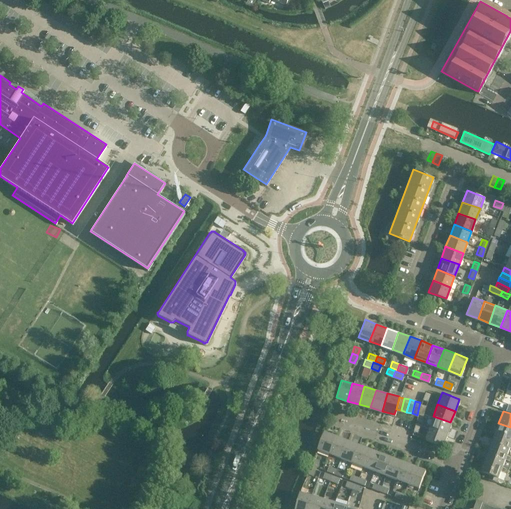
[(429,427),(446,434),(450,422),(433,416),(429,427)]
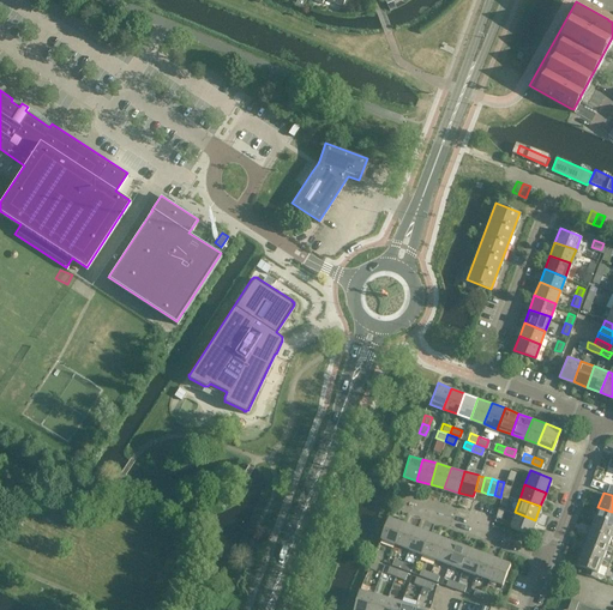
[(612,512),(598,507),(593,521),(612,529),(612,527),(612,525),(612,512)]
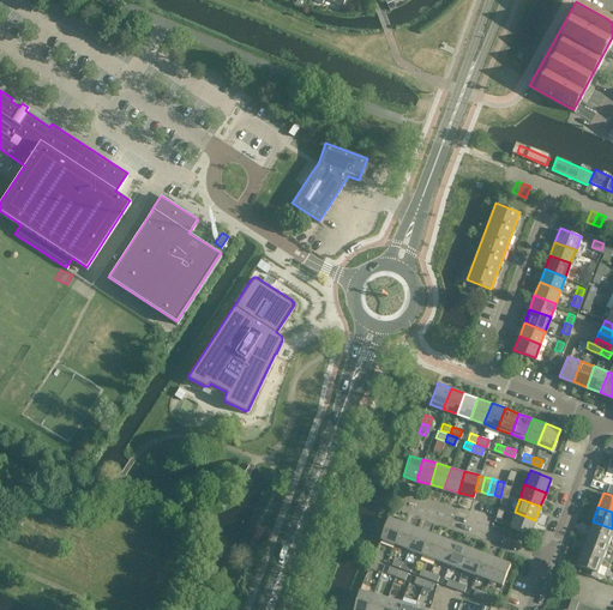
[(510,525),(530,532),(535,520),(515,512),(510,525)]
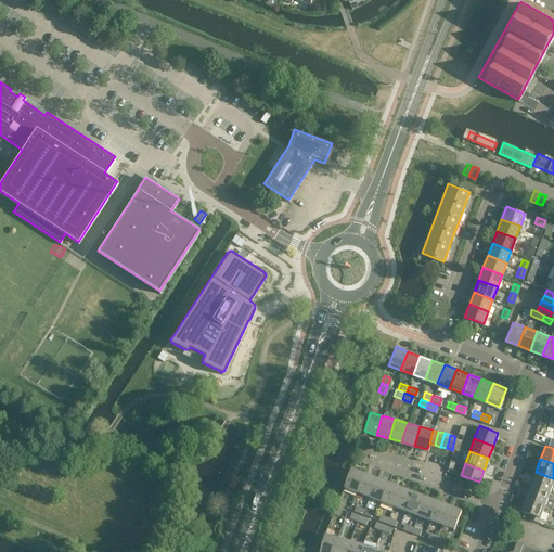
[(343,486),(344,486),(356,490),(362,472),(350,466),(343,486)]
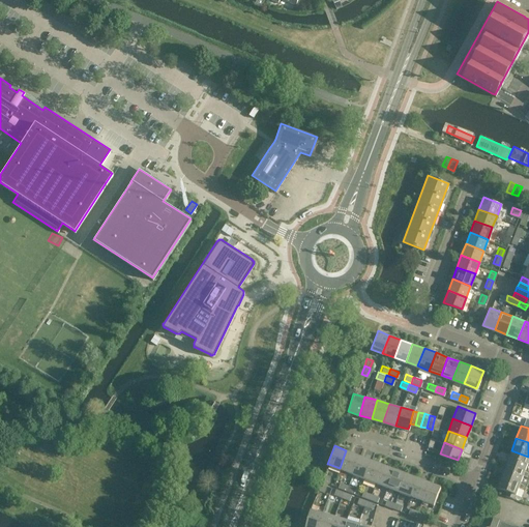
[(346,450),(340,468),(351,472),(358,455),(346,450)]
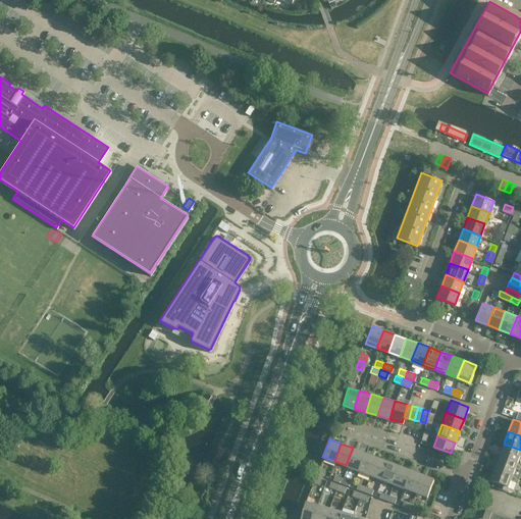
[(504,444),(499,456),(516,462),(516,461),(518,455),(520,455),(520,449),(520,450),(504,444)]
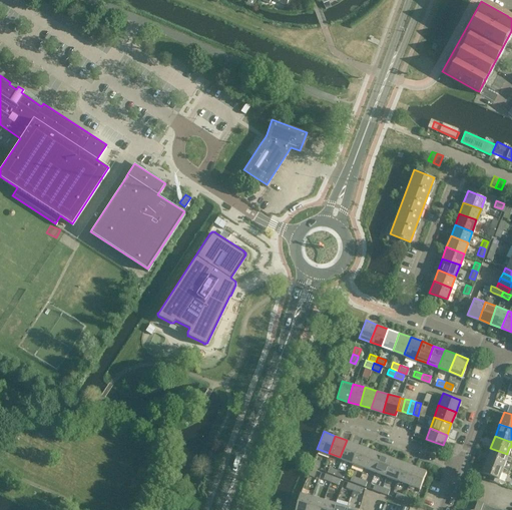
[(347,440),(340,457),(351,462),(358,444),(347,440)]
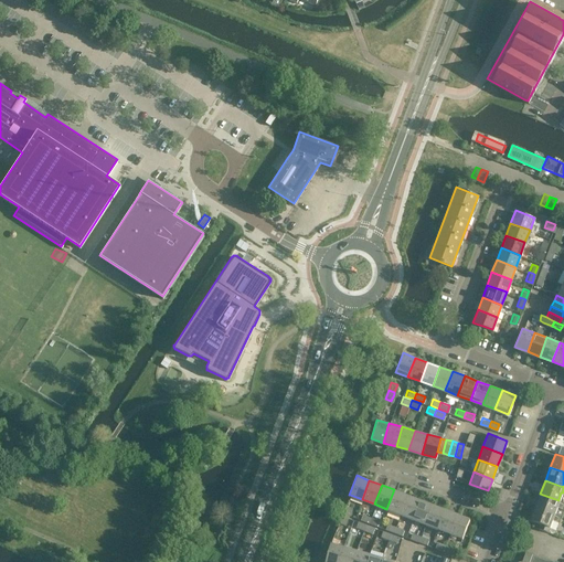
[(394,489),(386,509),(398,513),(406,494),(394,489)]
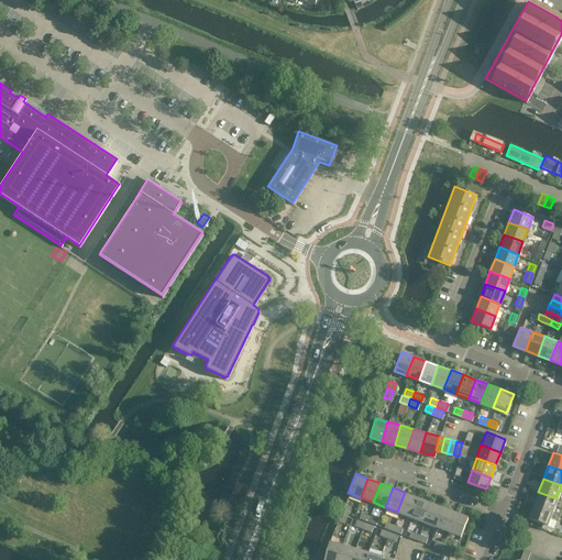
[(405,492),(397,512),(410,516),(417,497),(405,492)]
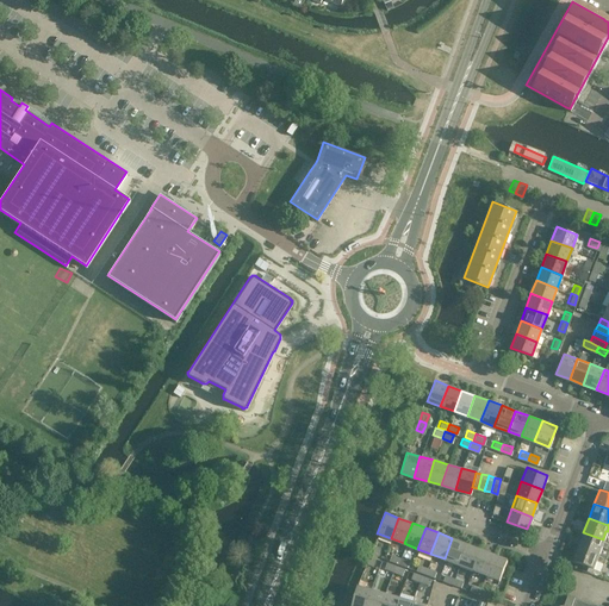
[(583,532),(578,545),(597,553),(598,553),(601,544),(608,548),(608,547),(608,539),(603,538),(603,539),(583,532)]
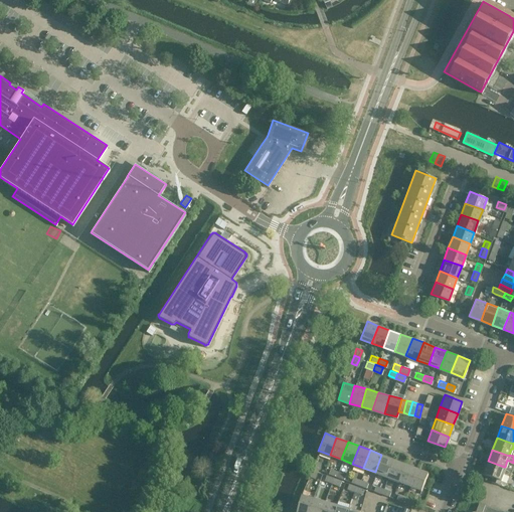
[(381,455),(375,472),(386,476),(393,459),(381,455)]
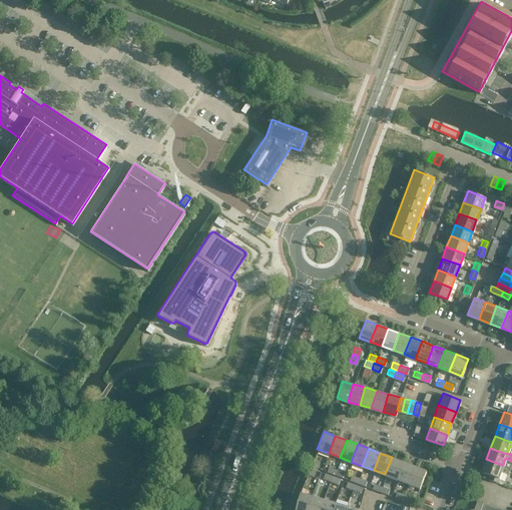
[(392,457),(385,474),(396,479),(403,461),(392,457)]
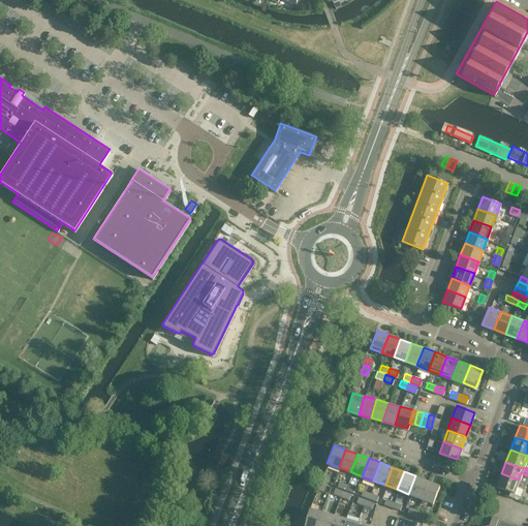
[(329,474),(323,472),(322,472),(320,480),(325,482),(329,474)]
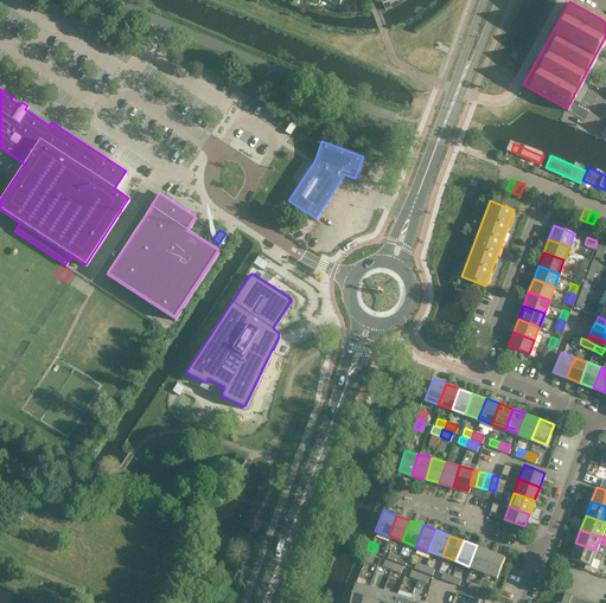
[(578,565),(587,569),(593,556),(600,559),(603,552),(595,550),(594,550),(575,543),(569,557),(580,560),(578,565)]
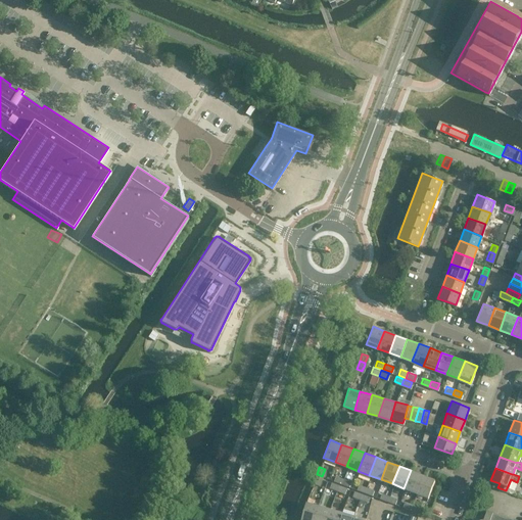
[(411,470),(404,488),(416,492),(422,475),(411,470)]
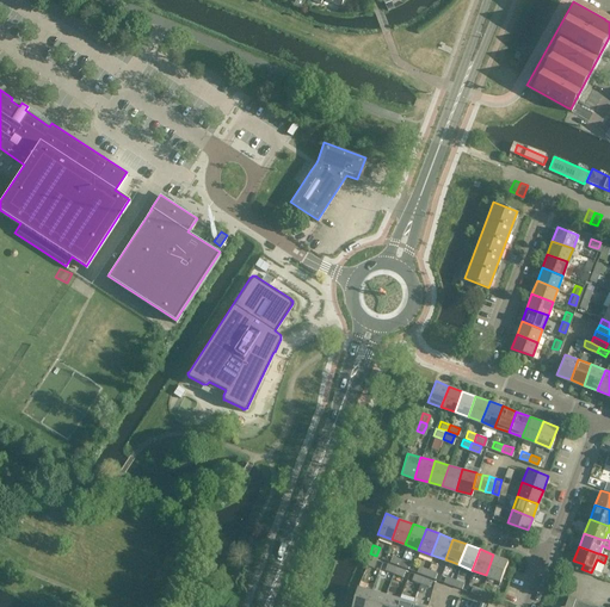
[(373,565),(376,557),(376,556),(370,553),(367,563),(373,565)]
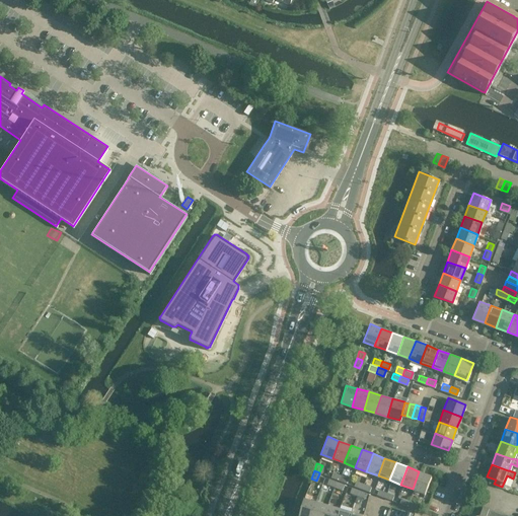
[(419,471),(413,489),(424,493),(431,475),(419,471)]
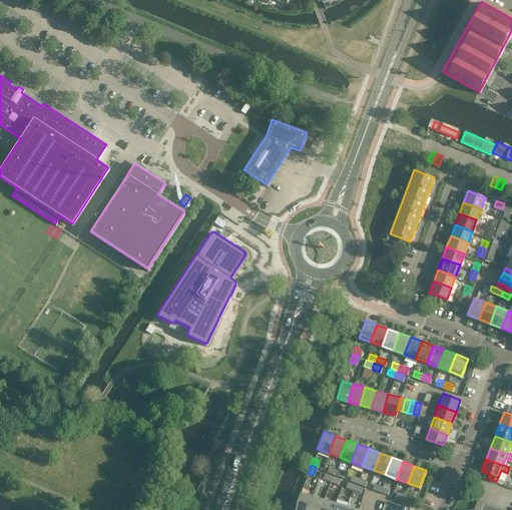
[(330,480),(332,475),(324,472),(322,477),(330,480)]
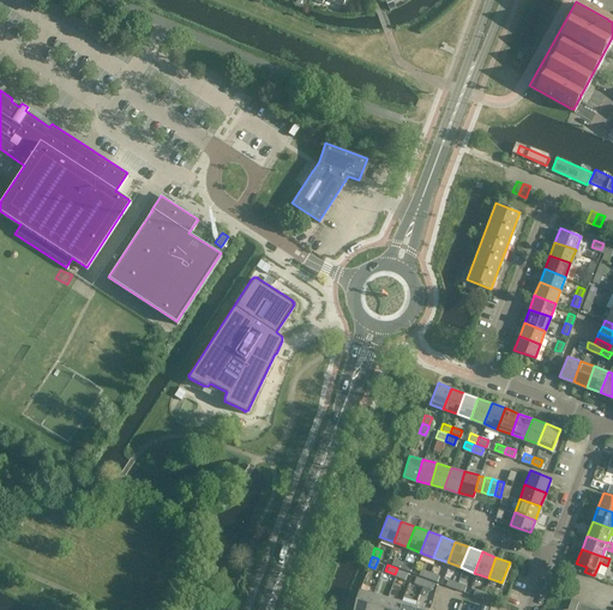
[(397,568),(395,574),(404,578),(407,572),(397,568)]
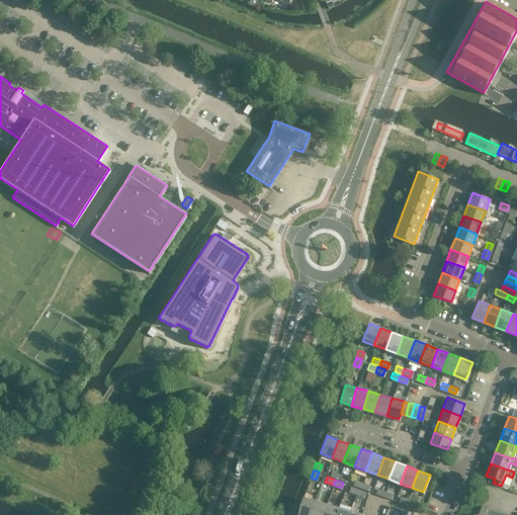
[(362,481),(360,486),(367,489),(369,484),(362,481)]
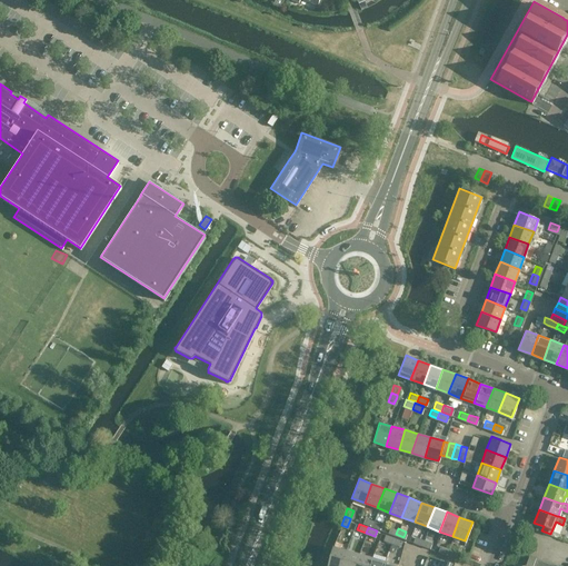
[(332,546),(327,565),(340,565),(345,549),(332,546)]
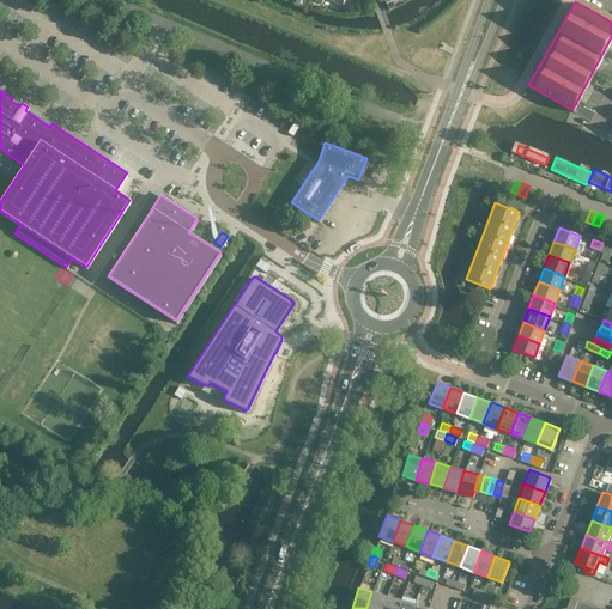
[(381,608),(386,596),(371,591),(367,608),(381,608)]
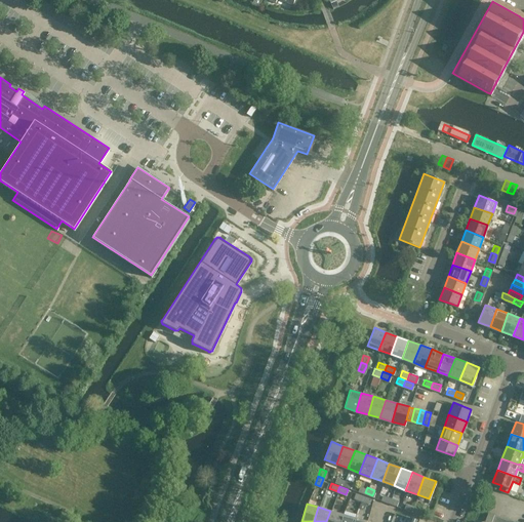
[(339,521),(343,514),(330,511),(326,521),(339,521)]
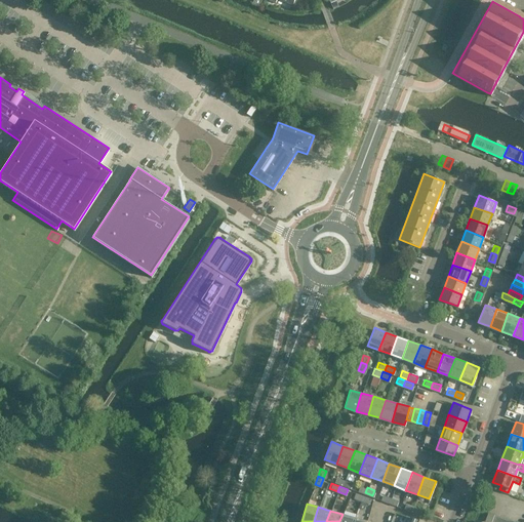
[(487,511),(483,521),(489,521),(493,514),(493,513),(487,511)]
